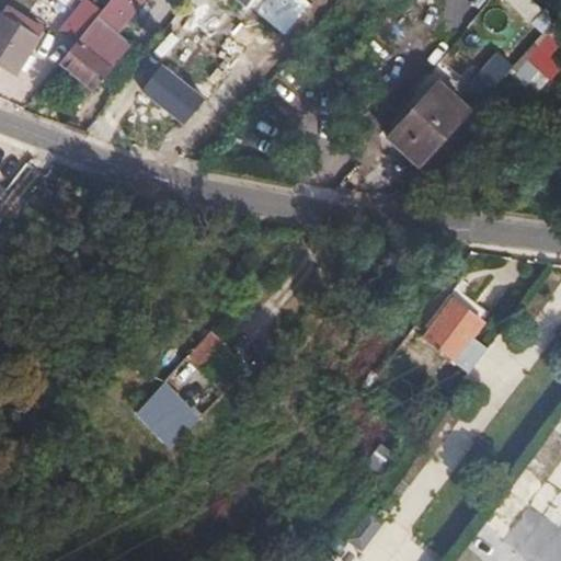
[(77,43),(102,10),(89,0),(61,33),(77,43)]
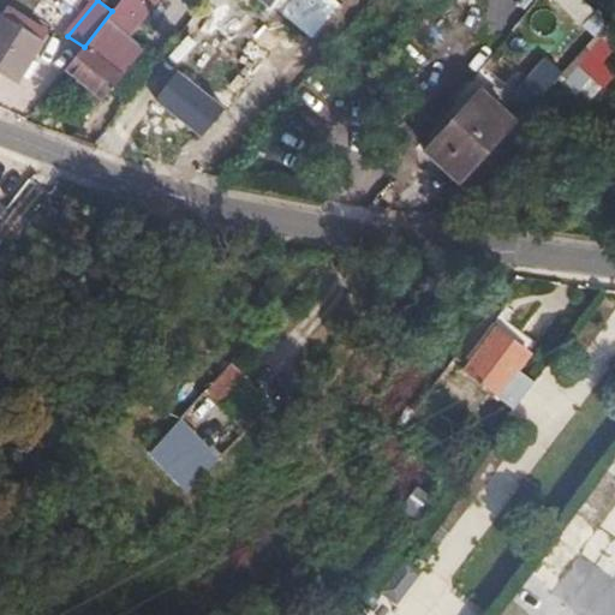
[(84,47),(69,67),(107,97),(123,77),(109,66),(160,0),(120,0),(112,11),(84,47)]
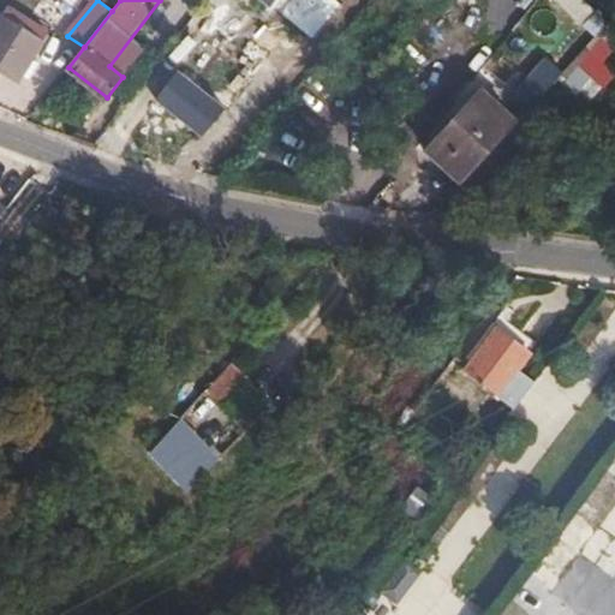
[(232,0),(226,0),(207,23),(240,51),(262,25),(232,0)]
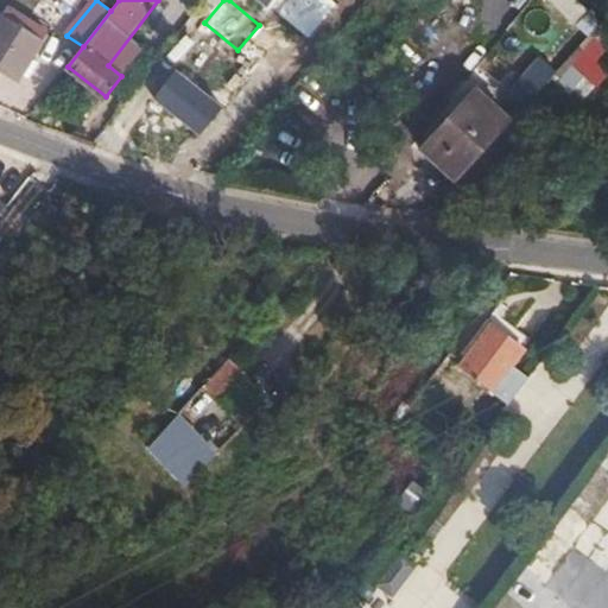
[(600,23),(576,0),(549,0),(587,36),(600,23)]
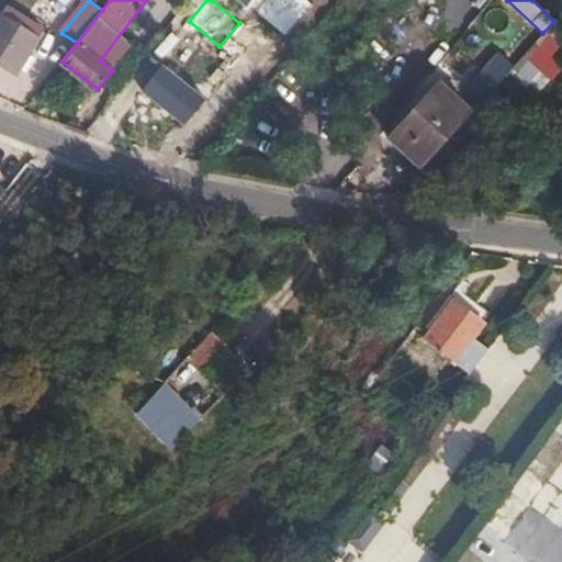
[(46,32),(8,8),(0,19),(0,60),(20,74),(46,32)]
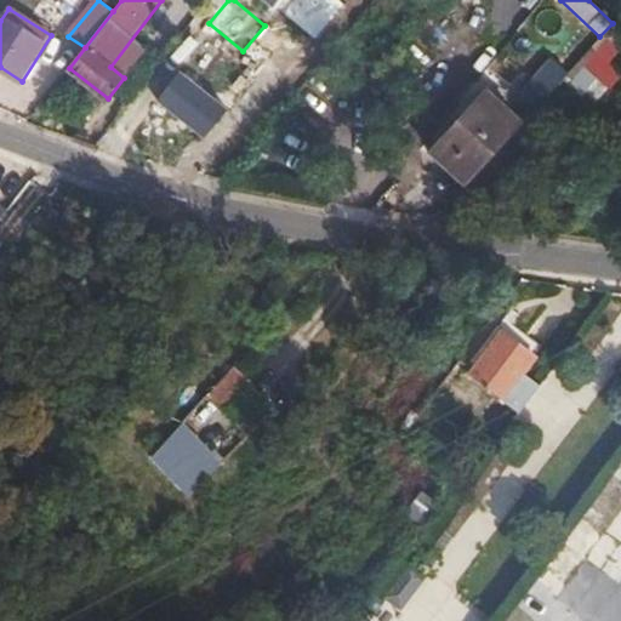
[(620,40),(620,30),(613,23),(599,36),(569,70),(563,78),(581,92),(597,74),(610,86),(620,74),(620,73),(609,62),(619,50),(616,46),(620,40)]
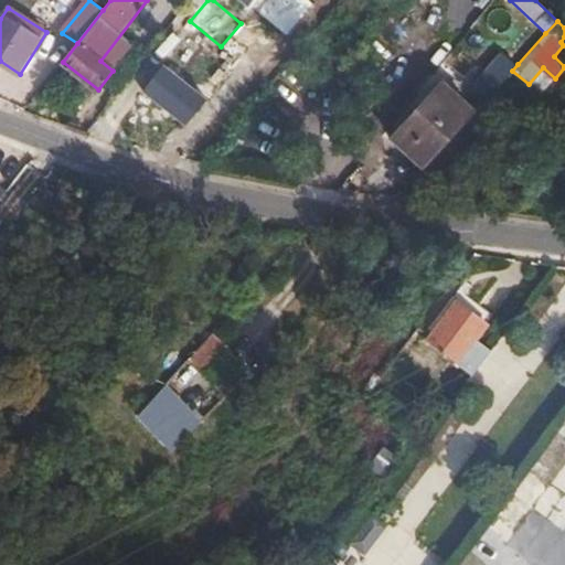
[(512,71),(518,64),(502,51),(473,84),(489,97),(512,71)]
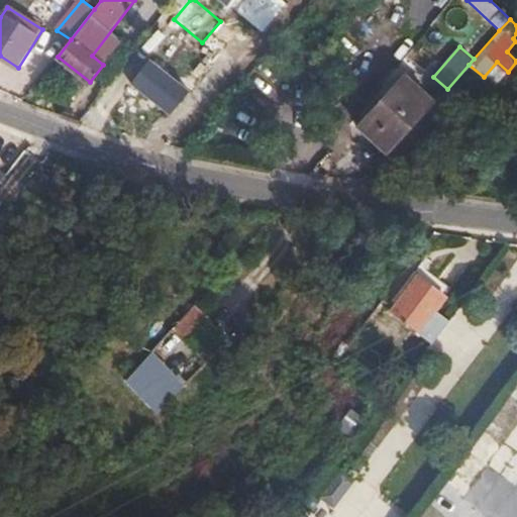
[(149,60),(130,82),(169,114),(188,92),(149,60)]
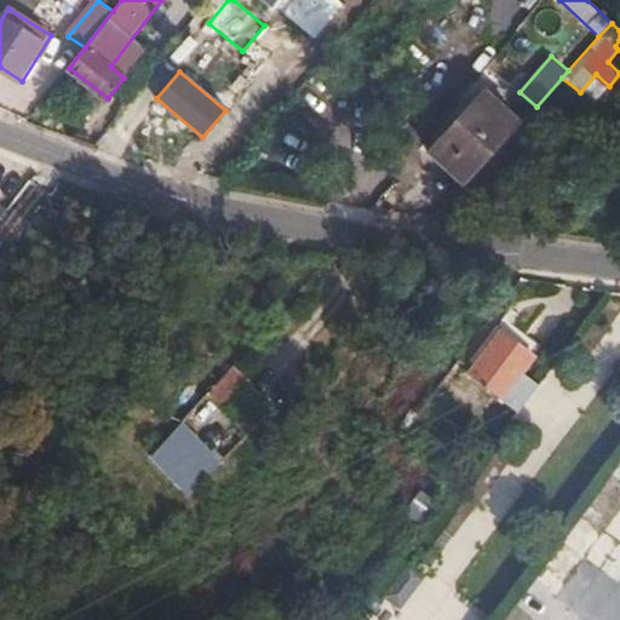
[(432,153),(468,184),(521,124),(487,93),(432,153)]
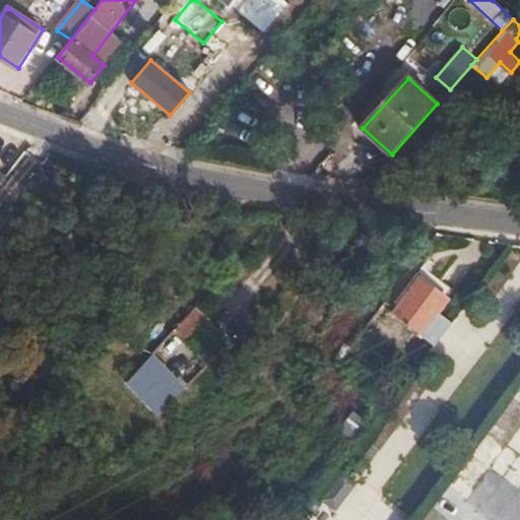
[(433,346),(449,325),(435,315),(445,301),(419,281),(394,315),(420,333),(418,335),(433,346)]
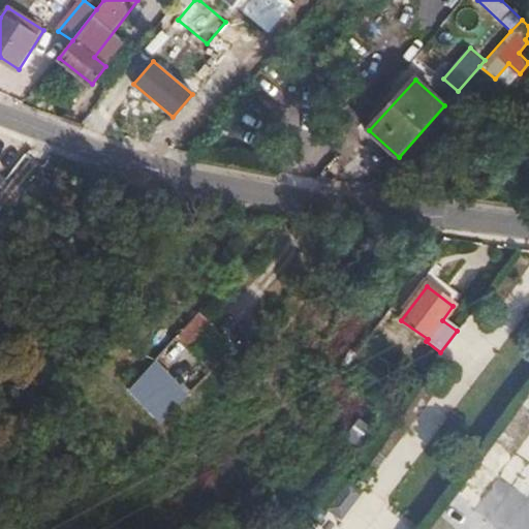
[(207,325),(194,314),(174,338),(185,349),(207,325)]
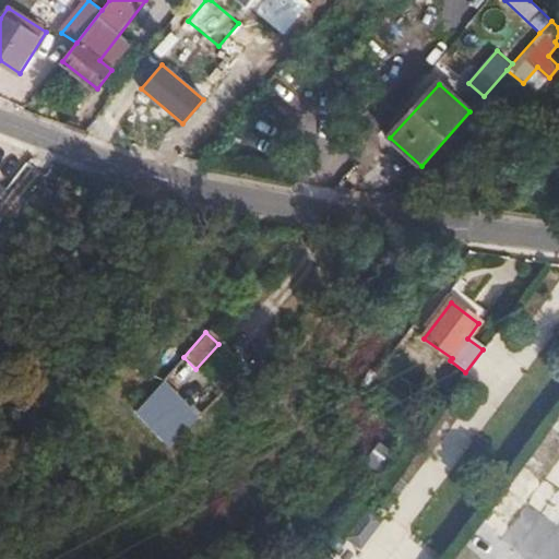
[(147,396),(173,425),(188,409),(161,383),(147,396)]
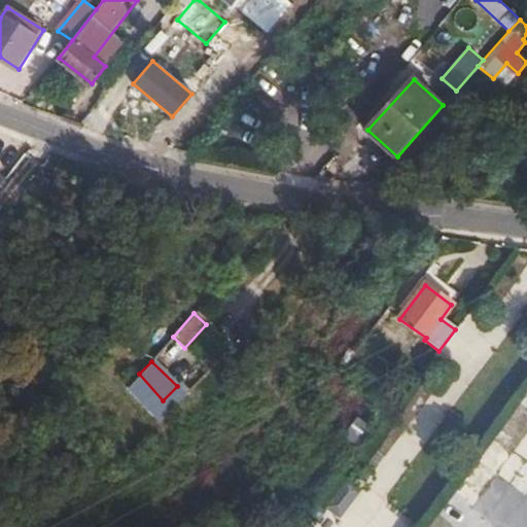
[(124,391),(157,426),(172,410),(163,400),(139,374),(124,391)]
